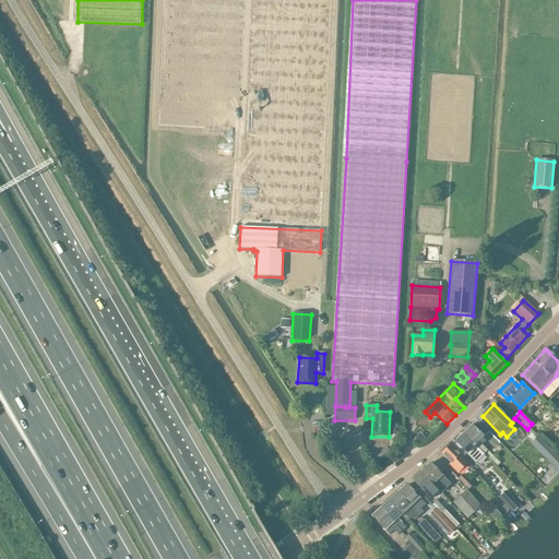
[(488,451),(479,442),(488,433),(479,425),(475,429),(471,425),(466,429),(467,430),(463,435),(484,455),(485,454),(497,467),(500,464),(488,451)]
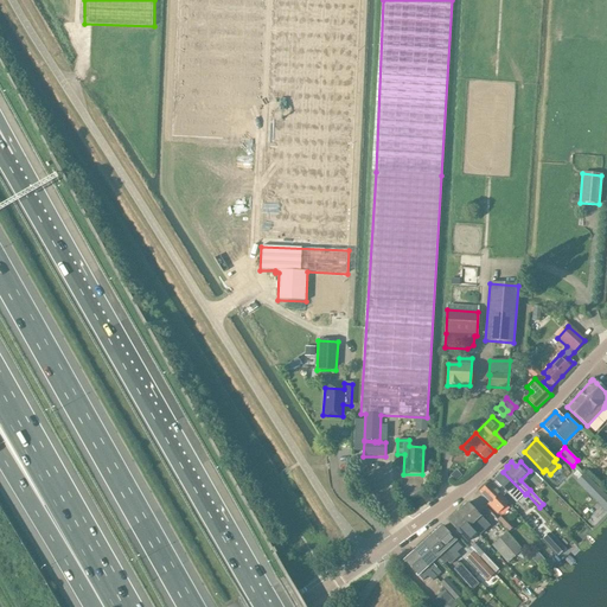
[(455,472),(449,478),(455,484),(461,478),(455,472)]
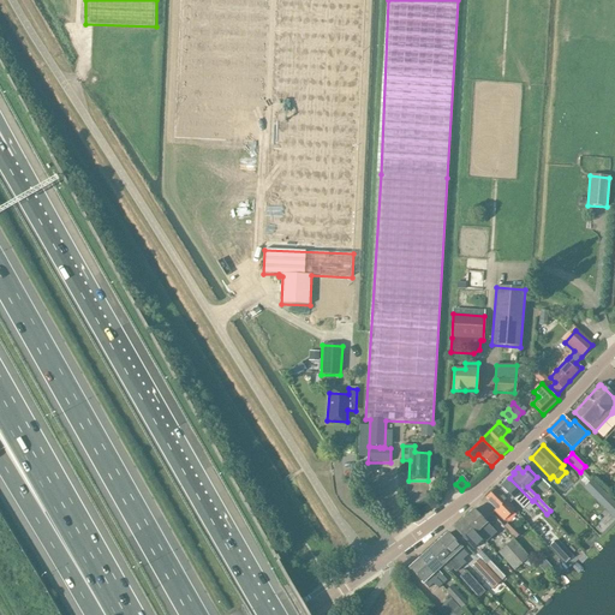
[(532,501),(509,478),(506,482),(505,482),(500,485),(502,488),(497,493),(509,505),(513,500),(523,509),(532,501)]
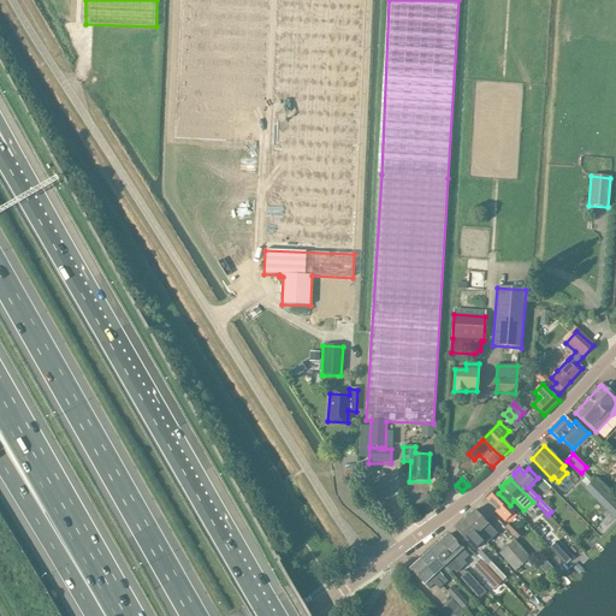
[(593,481),(587,487),(599,499),(605,493),(593,481)]
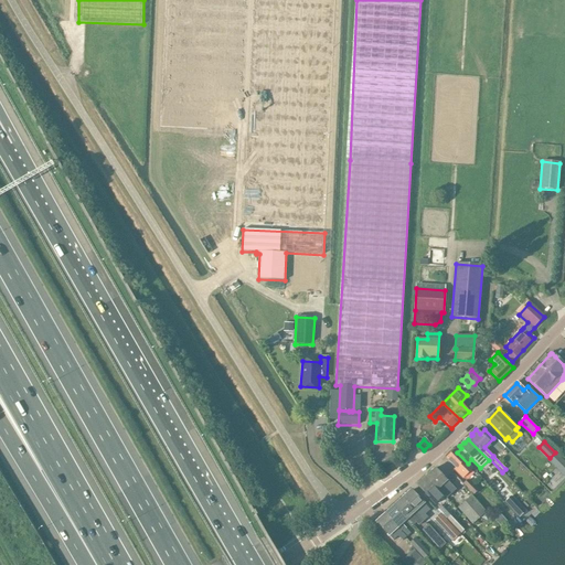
[(472,469),(465,460),(455,450),(446,459),(456,469),(454,470),(462,479),(472,469)]
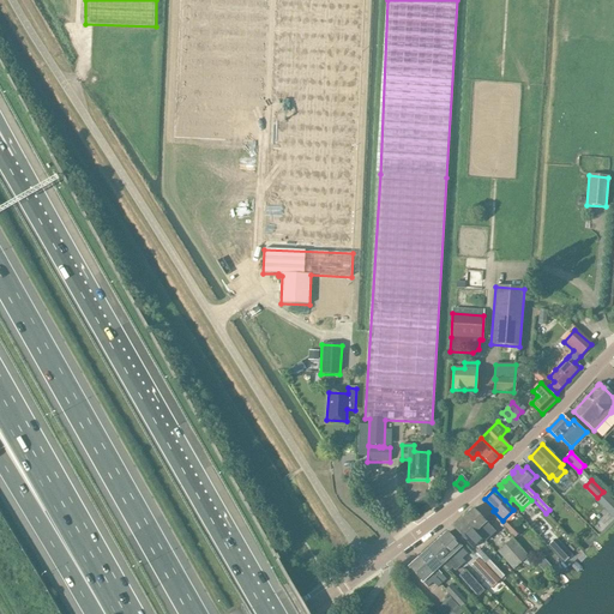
[(473,510),(463,518),(476,533),(482,539),(483,540),(493,531),(492,530),(486,523),(473,510)]
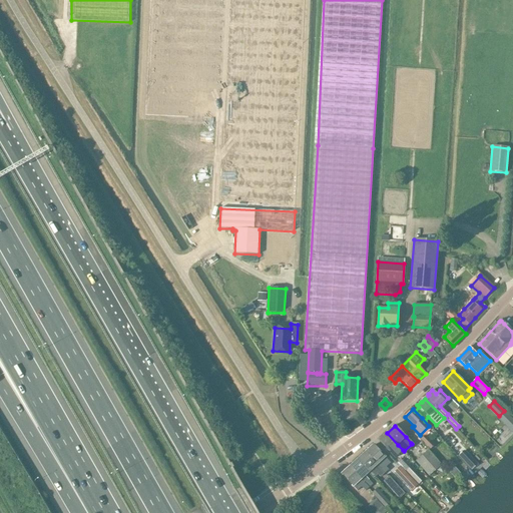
[(379,441),(389,452),(390,452),(396,458),(403,450),(398,445),(387,433),(379,441)]
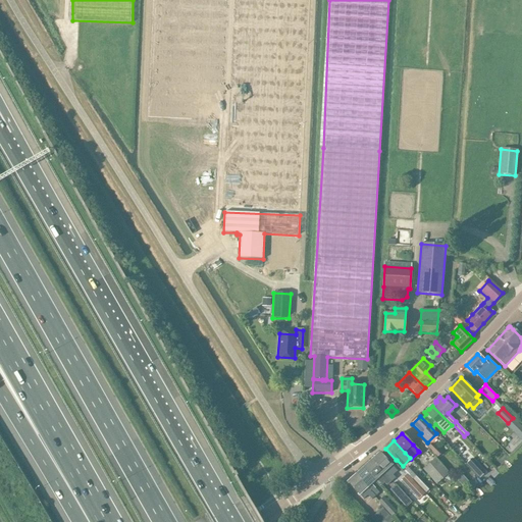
[(440,454),(432,445),(428,448),(437,457),(440,454)]
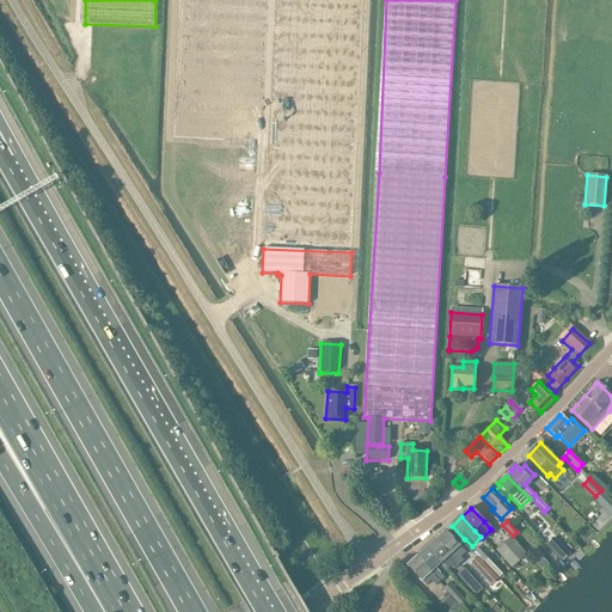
[(542,528),(536,534),(545,544),(551,538),(542,528)]
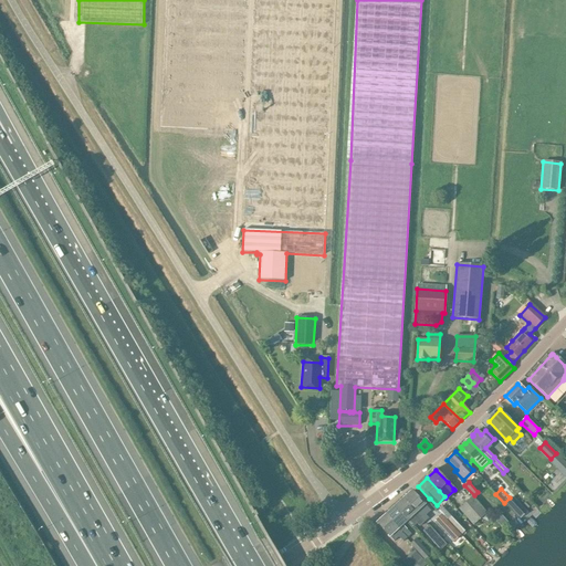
[(411,491),(402,500),(423,523),(428,519),(426,516),(430,512),(423,505),(411,491)]
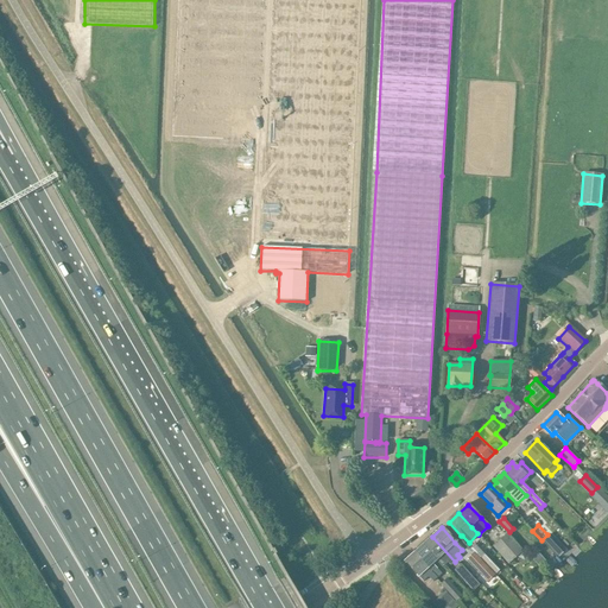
[(523,552),(507,534),(493,546),(508,565),(523,552)]
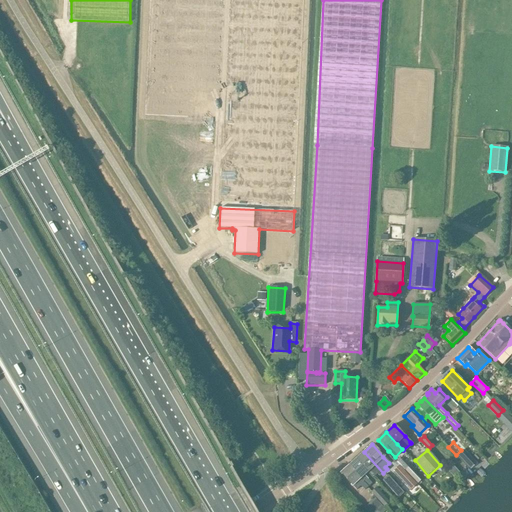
[(364,452),(356,459),(367,472),(367,471),(373,477),(377,473),(380,476),(383,473),(364,452)]
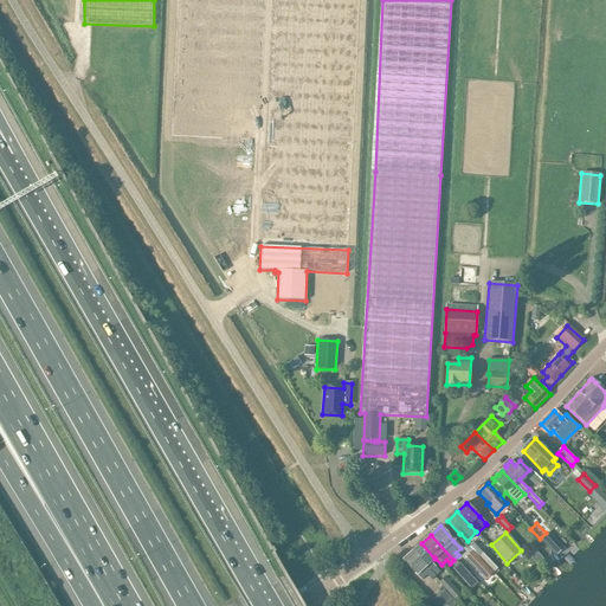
[(472,542),(468,547),(478,558),(483,553),(472,542)]
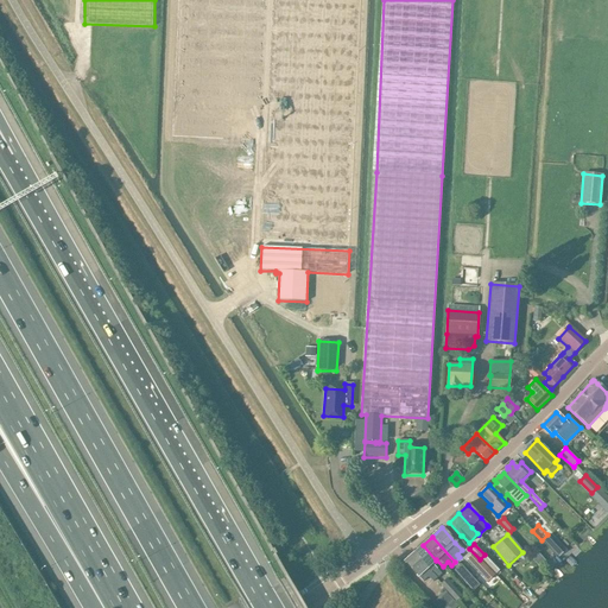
[(431,564),(436,561),(423,545),(415,553),(437,578),(441,575),(431,564)]
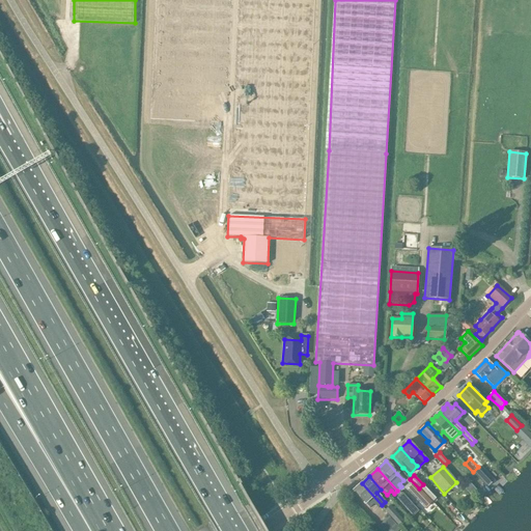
[(414,482),(408,488),(419,501),(425,496),(414,482)]
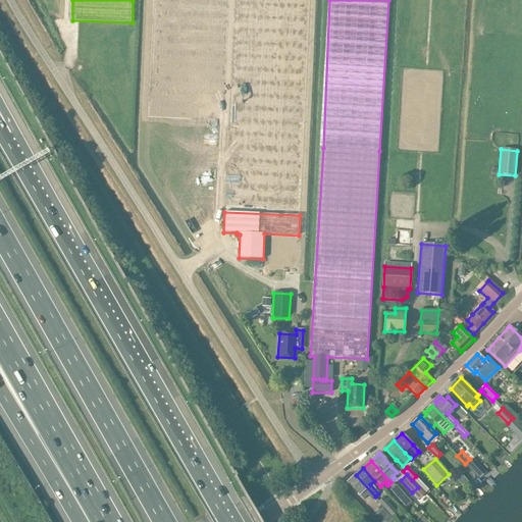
[(356,475),(348,482),(359,494),(363,500),(367,496),(371,500),(375,497),(356,475)]
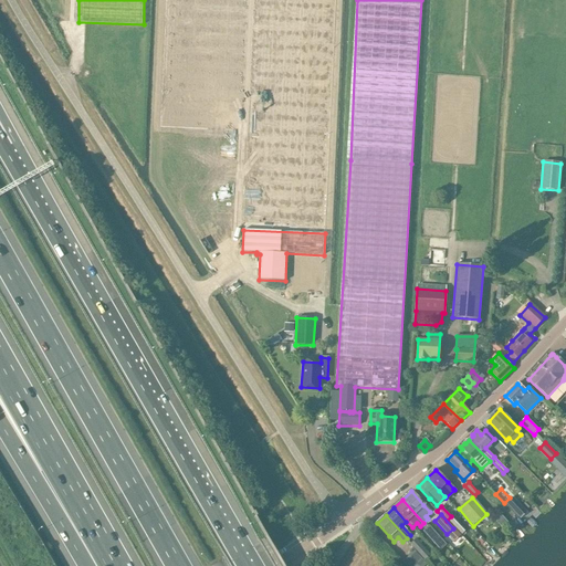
[(500,515),(495,520),(504,530),(509,525),(500,515)]
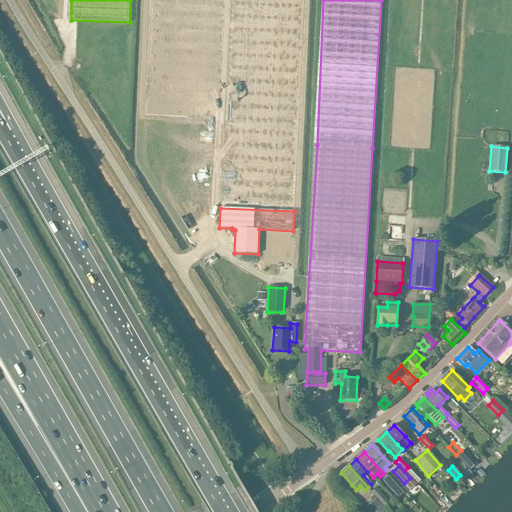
[(388,476),(383,480),(391,489),(396,485),(388,476)]
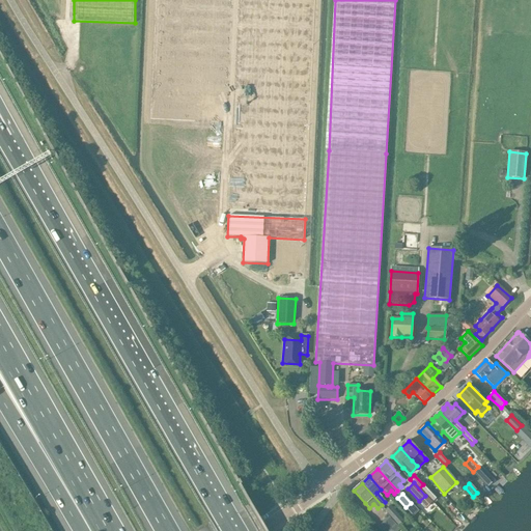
[(403,520),(390,505),(385,510),(398,525),(403,520)]
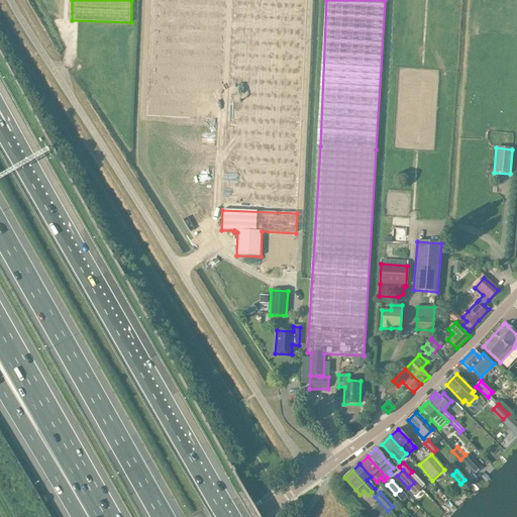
[(379,504),(371,511),(377,516),(388,516),(390,516),(379,504)]
